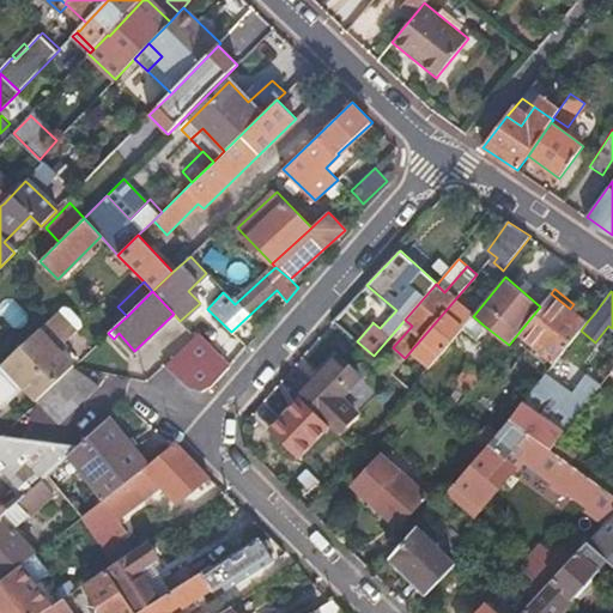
[(581,331),(587,322),(570,309),(551,293),(540,307),(519,333),(556,362),(577,335),(581,331)]
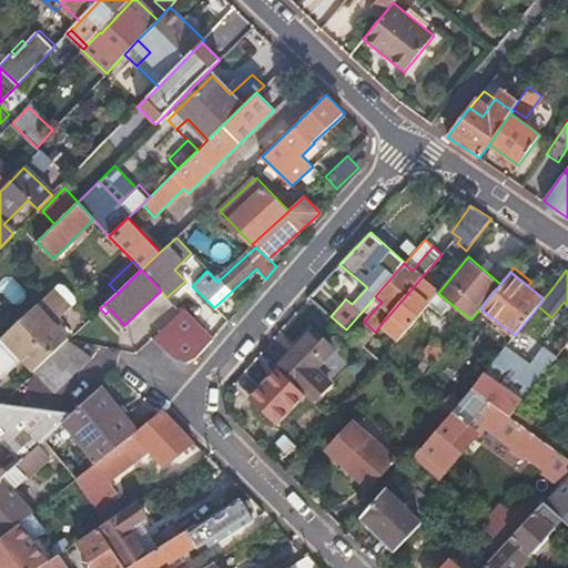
[(439,292),(422,277),(381,325),(399,340),(429,304),(438,293),(439,292)]
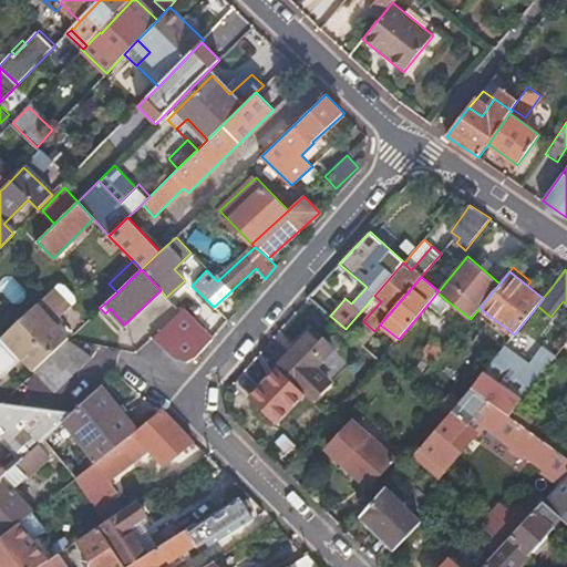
[(57,281),(0,333),(0,375),(20,358),(33,371),(63,342),(66,339),(55,327),(61,321),(57,316),(74,300),(72,292),(63,284),(57,281)]
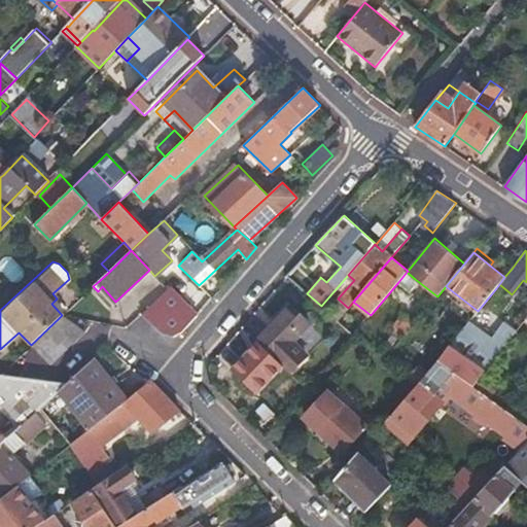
[(415,279),(407,272),(398,282),(410,292),(416,285),(413,282),(415,279)]
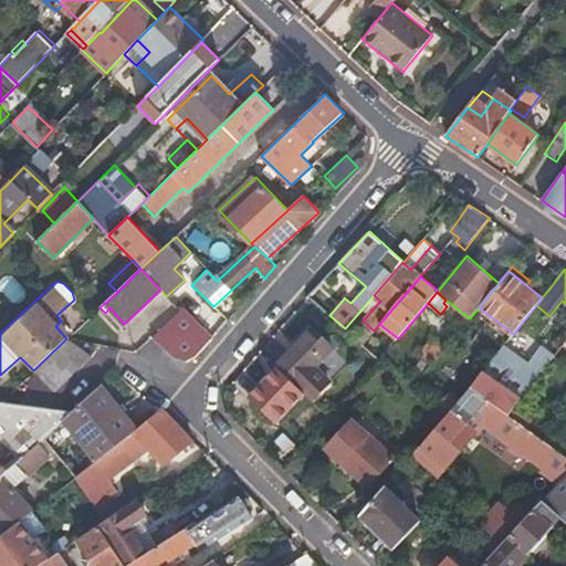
[(182,307),(152,336),(173,356),(185,362),(194,357),(211,338),(182,307)]
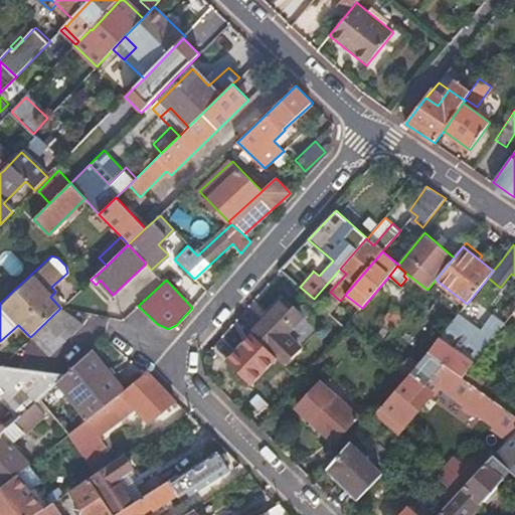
[(285,300),(251,334),(285,366),(300,349),(286,335),(303,317),(285,300)]
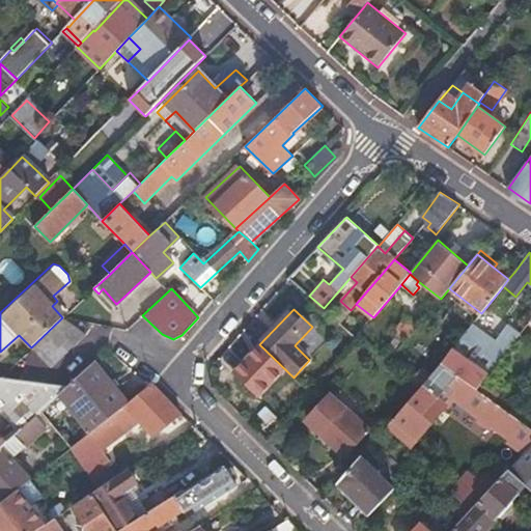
[(406,341),(419,325),(407,315),(393,331),(406,341)]
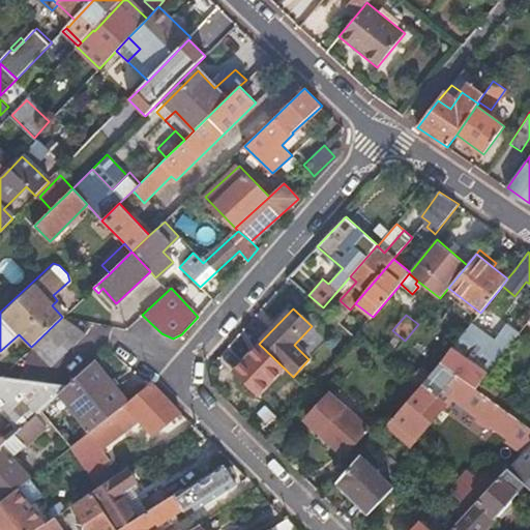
[(84,335),(62,319),(30,349),(49,369),(84,335)]
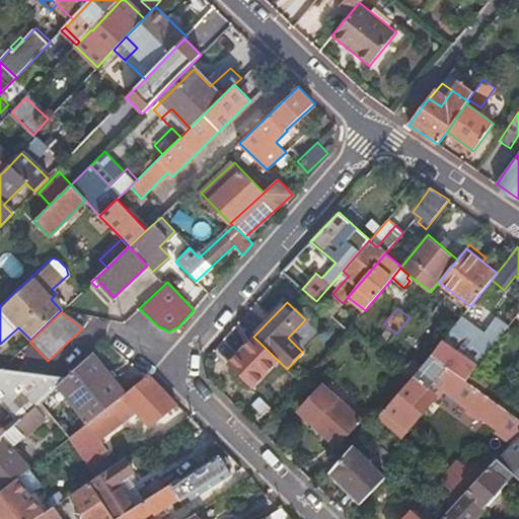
[(486,332),(463,315),(430,357),(465,382),(470,375),(500,336),(501,336),(490,326),(486,332)]
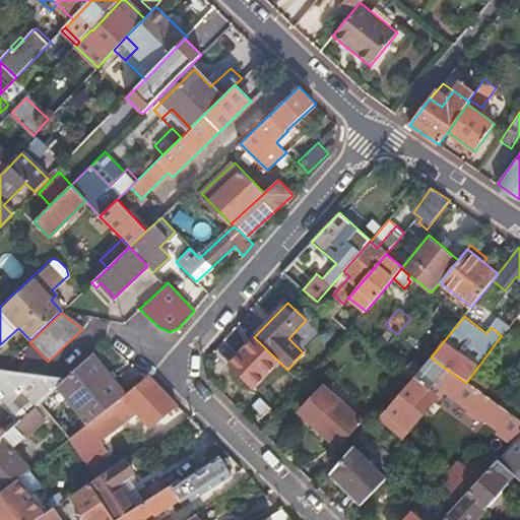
[(110,406),(125,394),(92,353),(66,378),(58,385),(88,424),(110,406)]
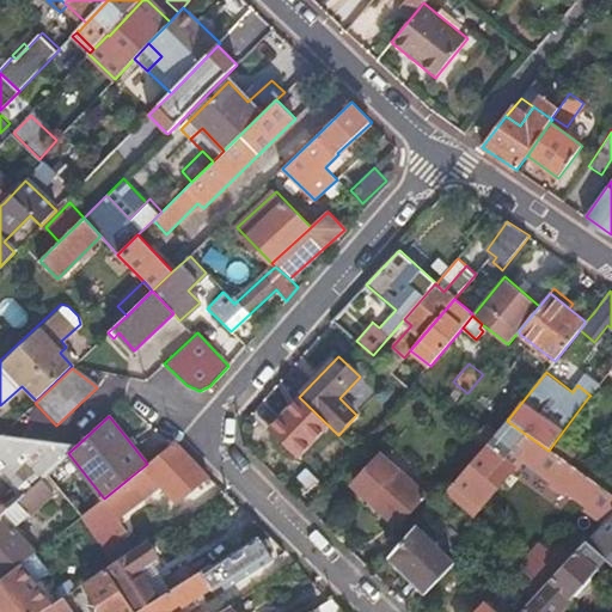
[(460,507),(471,516),(512,470),(513,471),(522,460),(550,479),(549,487),(562,495),(568,493),(586,505),(583,507),(604,521),(611,512),(611,494),(603,487),(569,464),(549,451),(507,421),(502,427),(497,433),(487,445),(484,447),(477,456),(444,494),(460,507)]
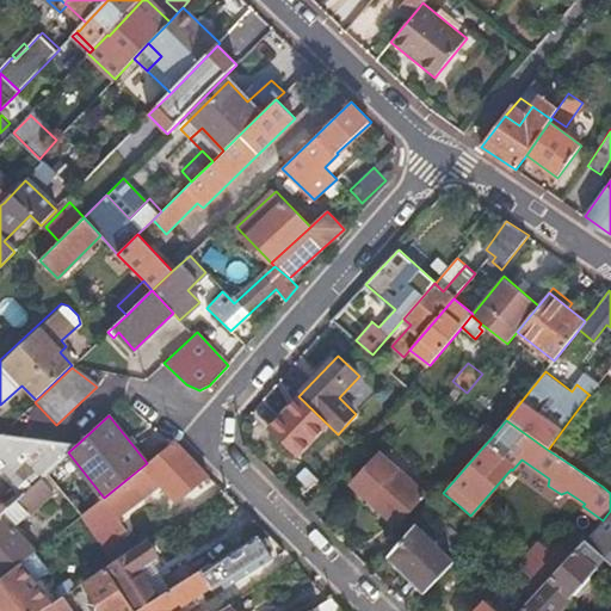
[(486,424),(474,438),(483,446),(486,444),(497,432),(486,424)]
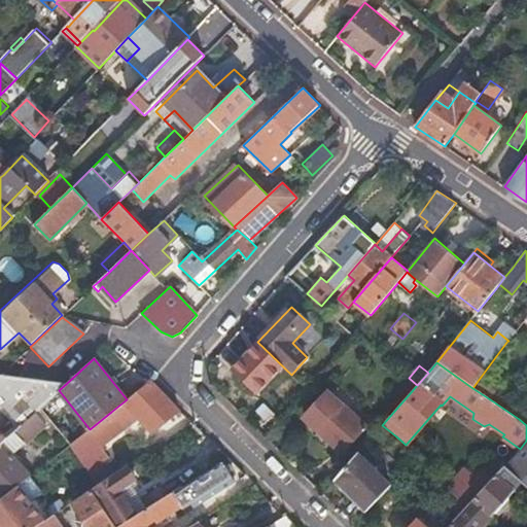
[(59,390),(67,383),(0,375),(0,409),(12,423),(9,426),(10,427),(1,435),(0,434),(0,447),(3,445),(1,443),(5,440),(5,441),(14,432),(22,425),(36,412),(59,390)]
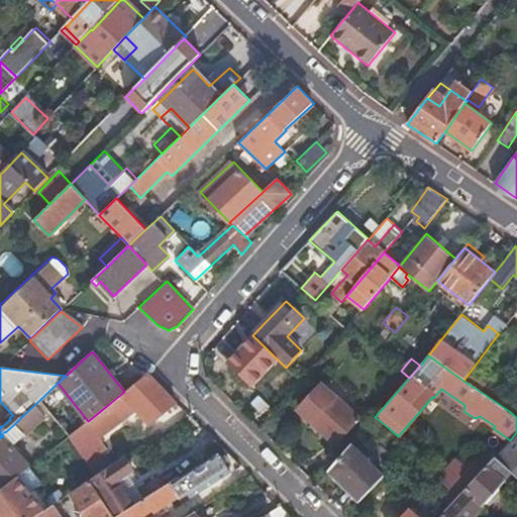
[(401,371),(397,368),(391,375),(403,385),(409,378),(401,371)]
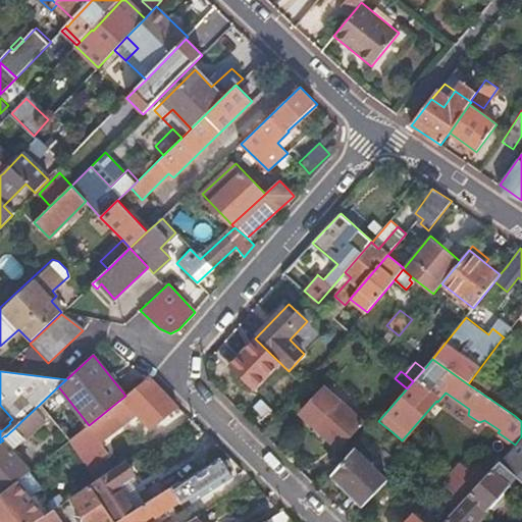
[(151,427),(178,406),(158,385),(149,376),(125,396),(110,408),(89,425),(69,440),(87,467),(97,460),(107,452),(100,441),(114,430),(137,412),(151,427)]
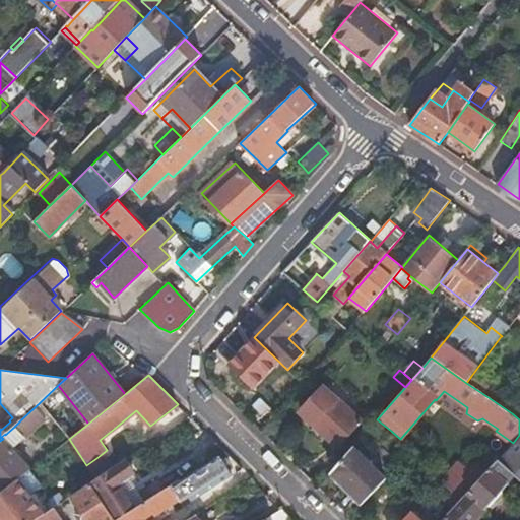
[(471,376),(466,383),(483,394),(488,388),(471,376)]
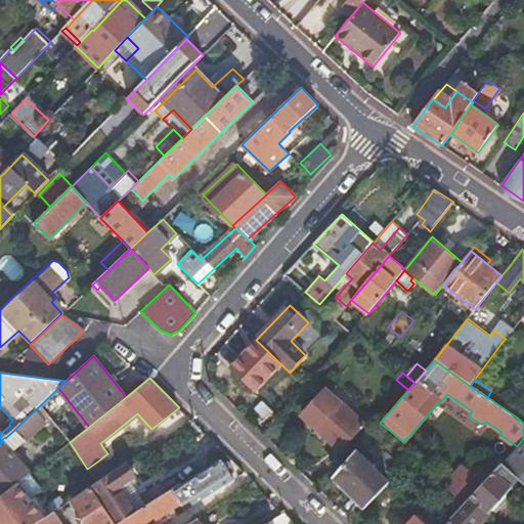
[(302,412),(316,426),(340,448),(360,425),(338,402),(324,390),(302,412)]
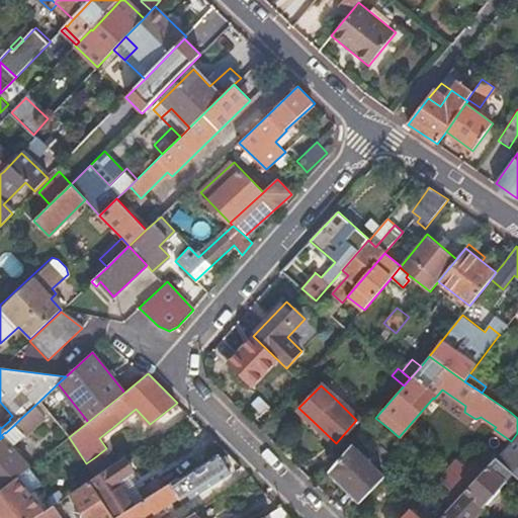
[(269,402),(260,394),(253,401),(262,409),(269,402)]
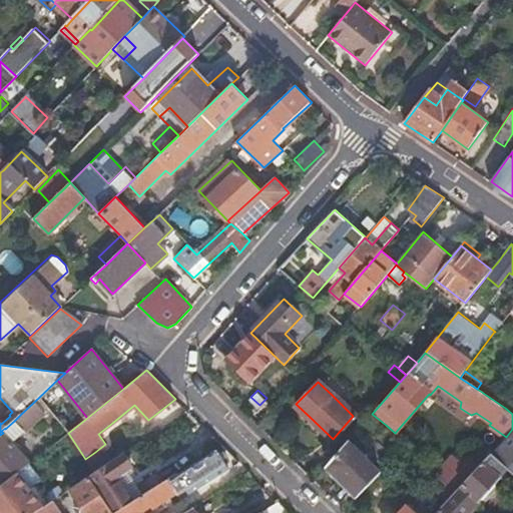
[(0,435),(0,482),(2,484),(17,473),(29,463),(30,462),(10,441),(23,430),(24,432),(45,411),(35,401),(21,414),(14,421),(5,429),(5,428),(1,431),(3,433),(0,435)]
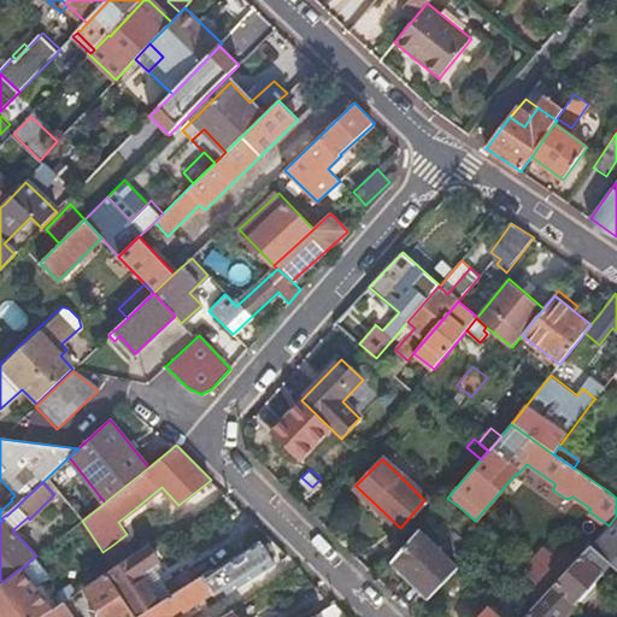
[(575,603),(576,603),(616,557),(616,516),(609,526),(587,550),(582,554),(556,585),(568,595),(575,603)]
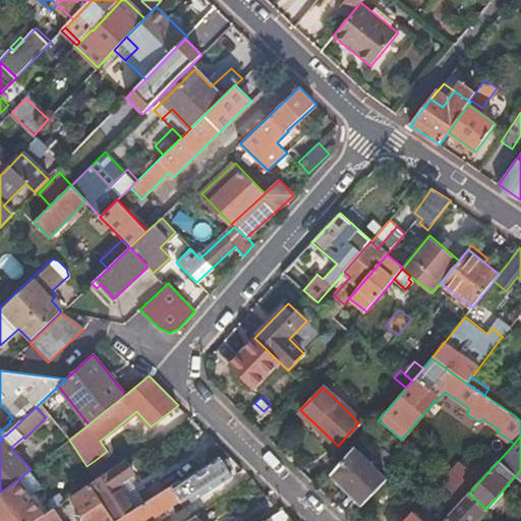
[(354,448),(333,472),(364,505),(386,481),(354,448)]
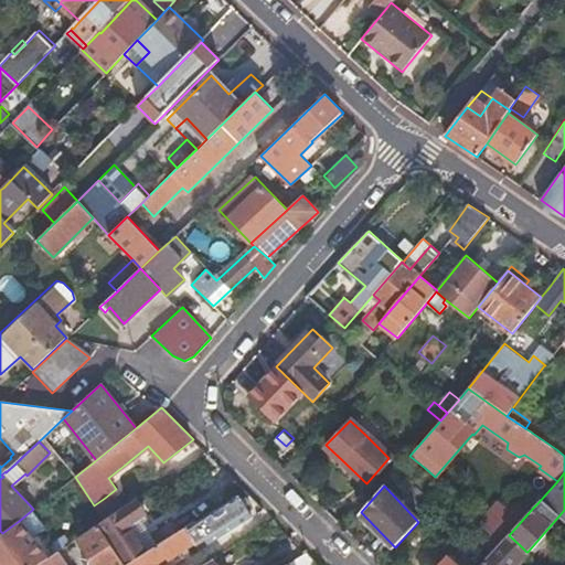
[(537,503),(525,492),(508,511),(498,502),(469,534),(491,554),(509,535),(533,508),(537,503)]
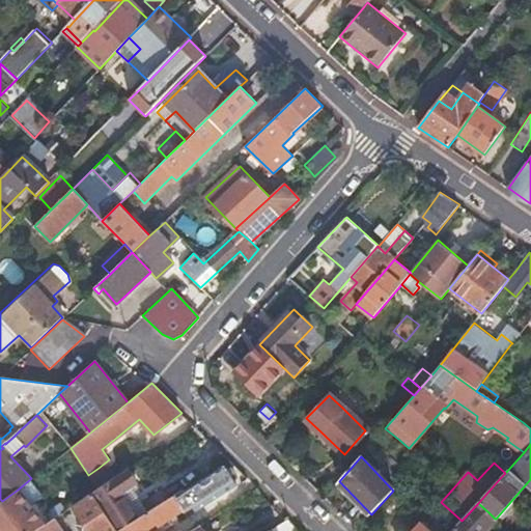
[(218,496),(236,484),(226,469),(228,468),(227,467),(225,468),(223,465),(183,492),(182,490),(148,511),(118,530),(117,530),(145,530),(156,522),(158,525),(182,509),(184,511),(191,506),(195,511),(213,499),(216,504),(221,500),(218,496)]
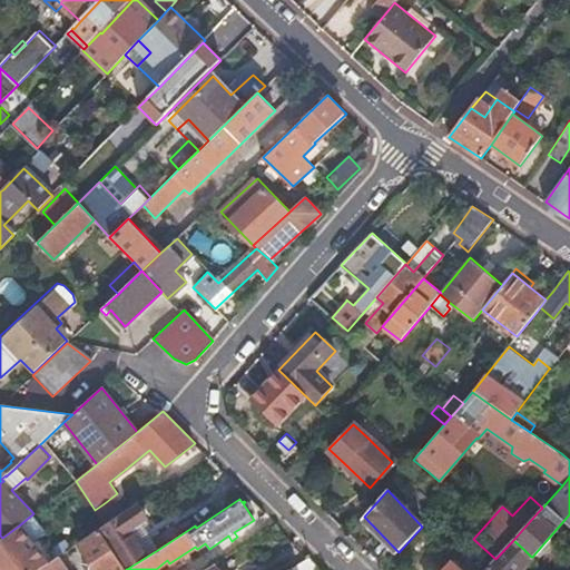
[(106,524),(115,519),(106,502),(95,510),(106,524)]
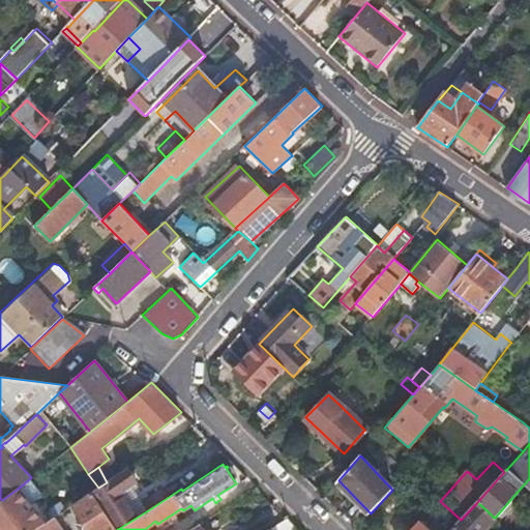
[(118,529),(148,510),(131,487),(137,483),(127,469),(107,482),(98,488),(96,490),(93,492),(118,529)]
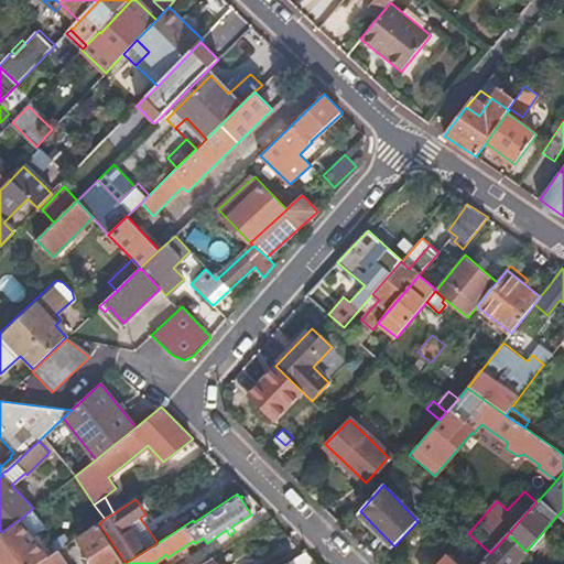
[(45,525),(32,509),(19,520),(32,537),(38,531),(39,532),(45,525)]
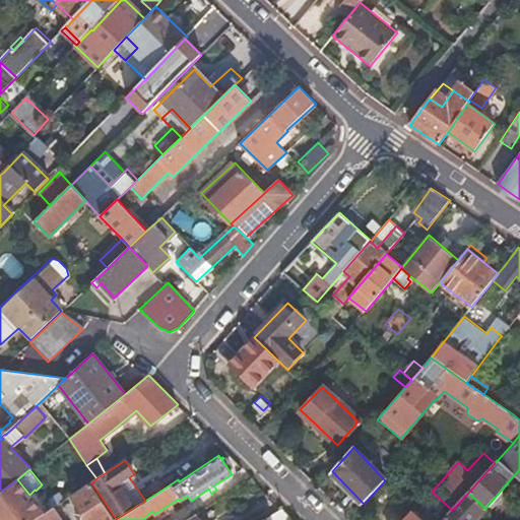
[(29,495),(17,479),(2,491),(0,492),(0,519),(35,519),(51,510),(36,491),(35,490),(29,495)]
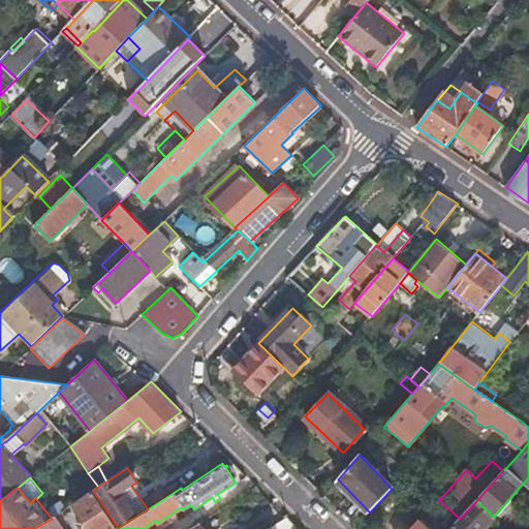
[(74,503),(90,528),(117,528),(118,528),(93,491),(85,496),(74,503)]
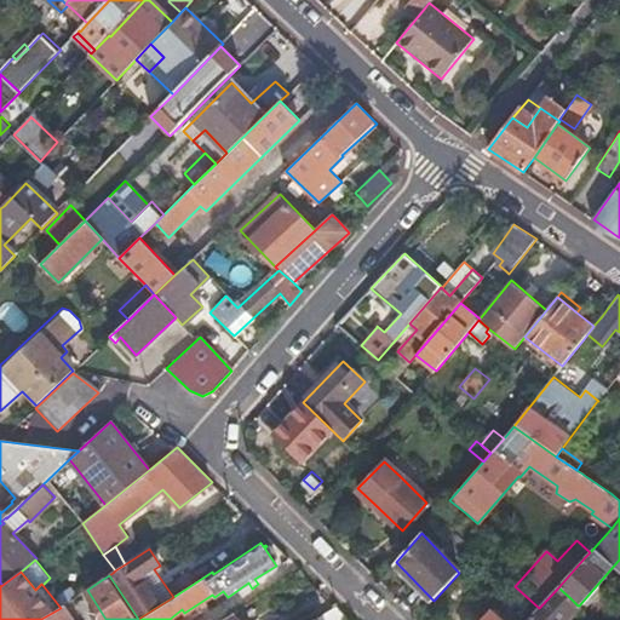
[(528,619),(564,619),(578,606),(570,598),(558,587),(539,608),(528,619)]
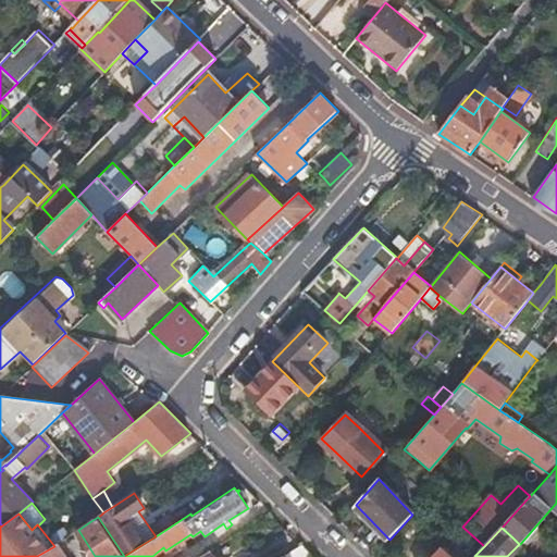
[(435,556),(449,556),(447,555),(455,546),(450,542),(435,556)]
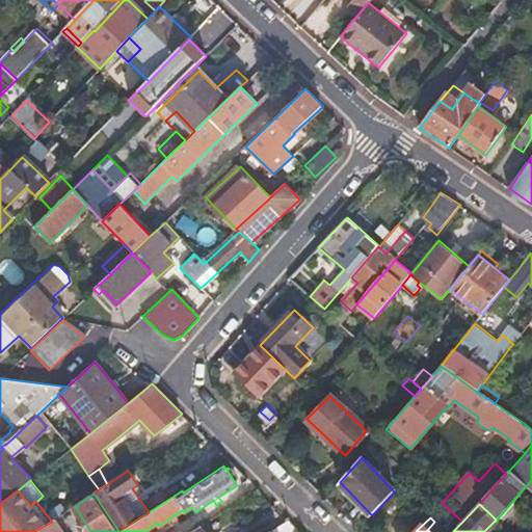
[(35,531),(64,531),(56,519),(52,522),(35,531)]
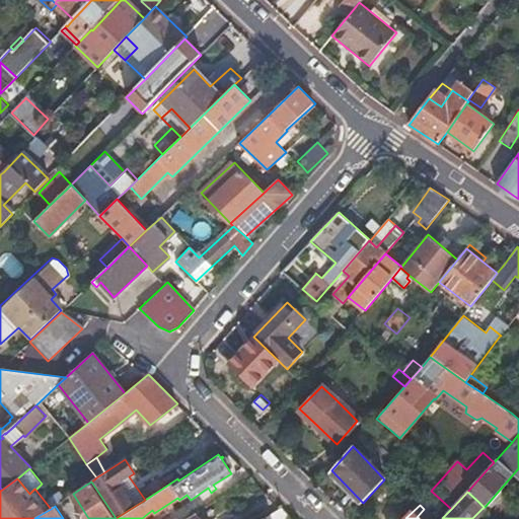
[(292,518),(281,507),(263,518),(292,518)]
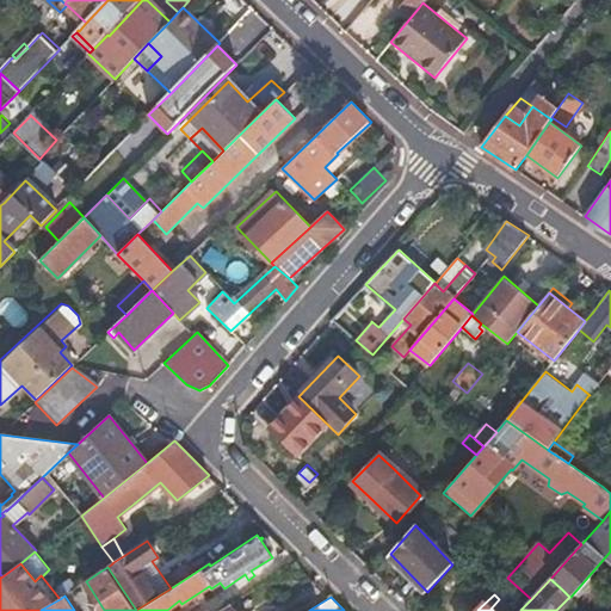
[(244,610),(236,598),(229,603),(234,610),(244,610)]
